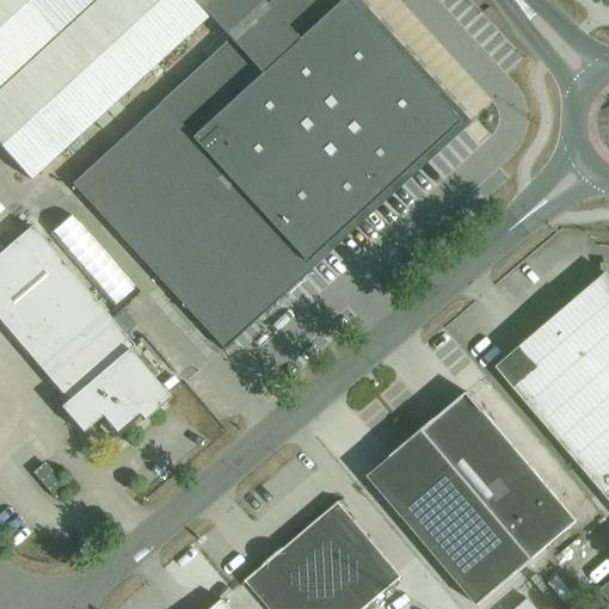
[(0,148),(28,179),(222,0),(0,0),(0,148)]
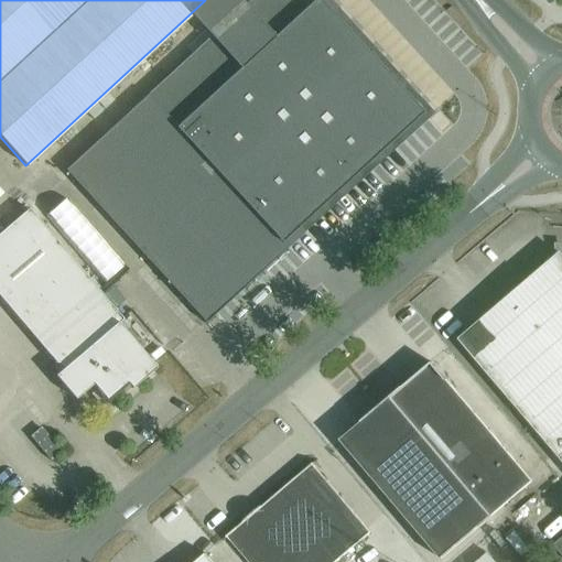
[(337,8),(330,0),(247,0),(64,169),(204,322),(303,230),(298,225),(345,182),(350,187),(368,171),(363,165),(421,111),(332,13),(337,8)]
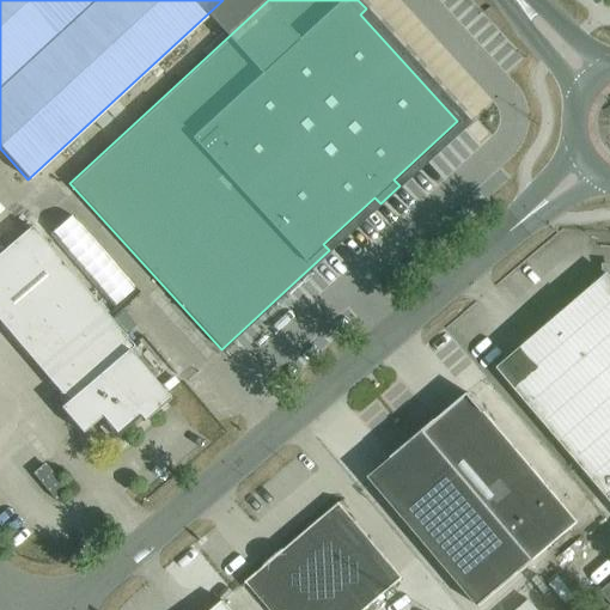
[(168,397),(127,349),(132,345),(29,225),(0,249),(0,322),(60,394),(62,392),(67,398),(59,406),(80,432),(96,419),(114,441),(140,419),(142,420),(168,397)]
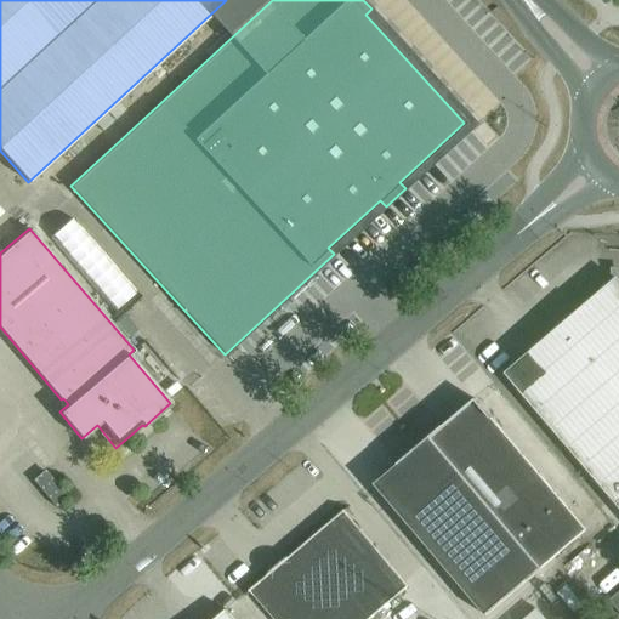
[(618,287),(603,287),(503,372),(618,509),(618,287)]
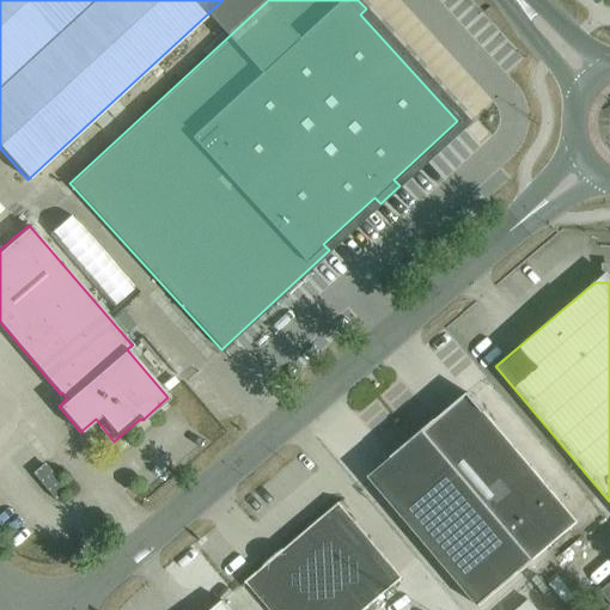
[(575,520),(467,391),(366,476),(476,605),(575,520)]
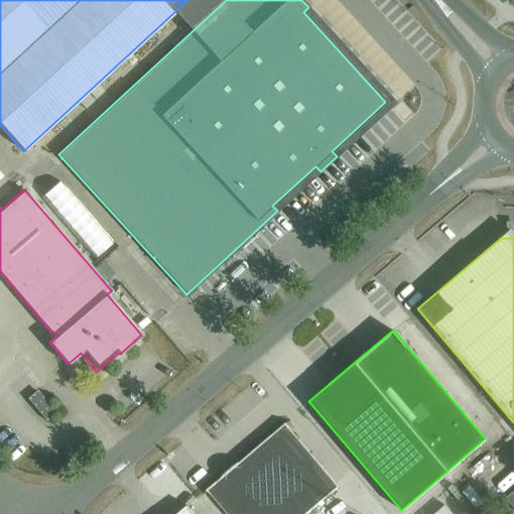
[(225,513),(303,513),(337,486),(284,423),(289,419),(288,418),(201,493),(202,494),(205,491),(225,513)]
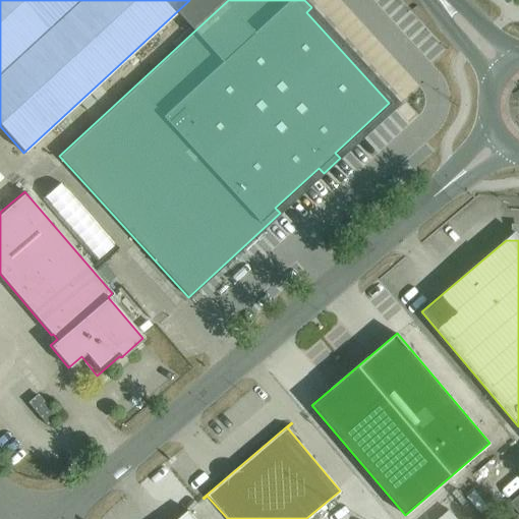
[(195,518),(188,510),(177,518),(195,518)]
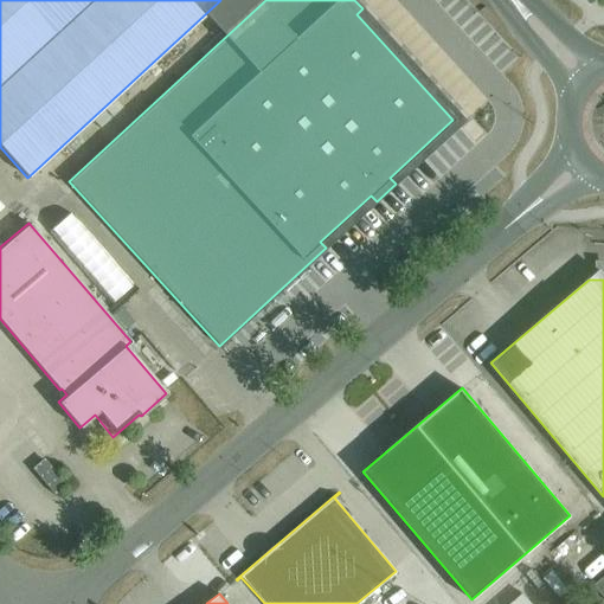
[(531,603),(521,593),(508,603),(531,603)]
